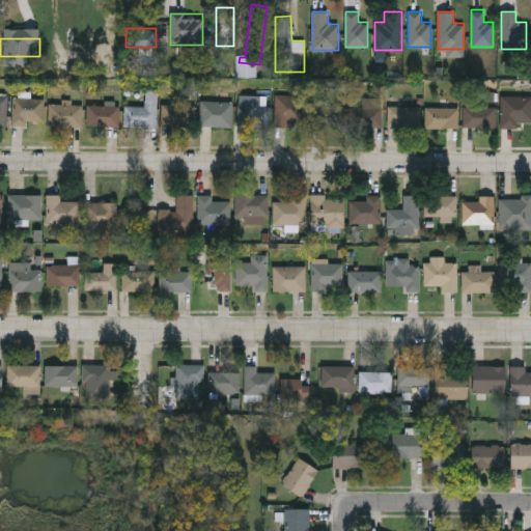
[(270,127),(239,127),(239,95),(270,95),(270,127)]
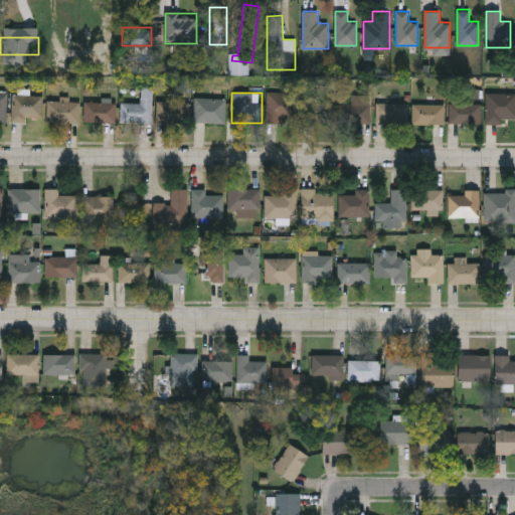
[(268,123),(268,93),(298,93),(298,123),(268,123)]
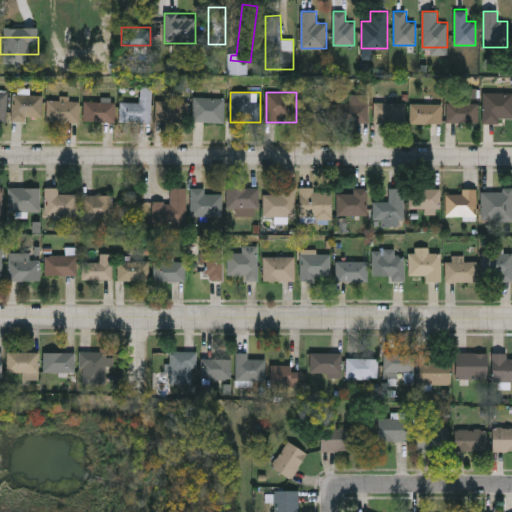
[(511,92),(511,123),(483,123),(483,92),(511,92)]
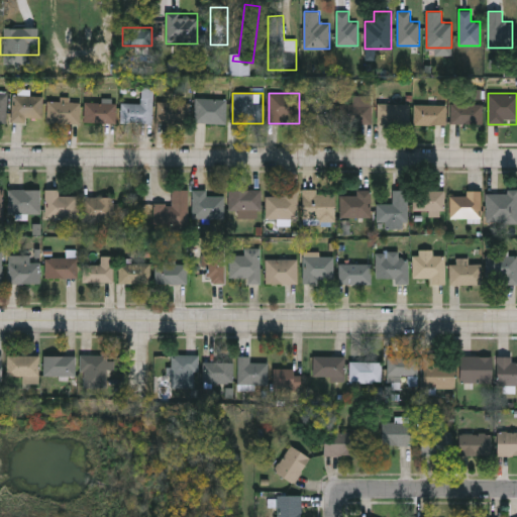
[(43,94),(43,120),(12,120),(12,94),(43,94)]
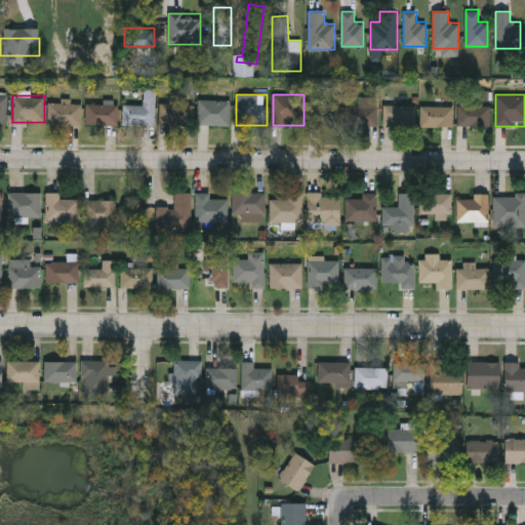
[(124,124),(124,105),(144,105),(144,98),(157,98),(157,124),(124,124)]
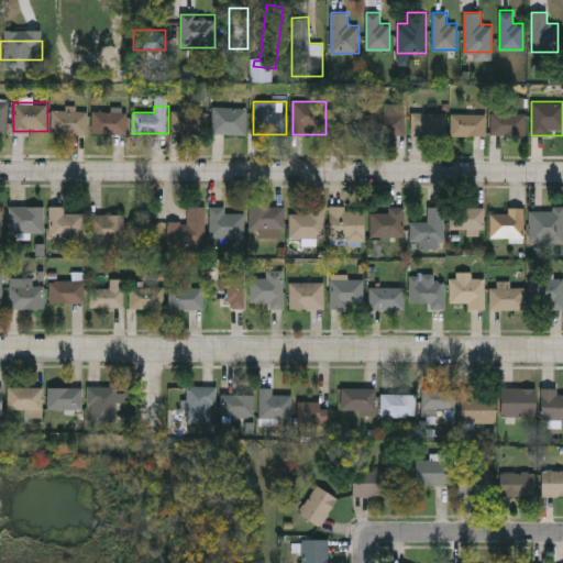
[(247,134),(212,134),(213,107),(247,108),(247,134)]
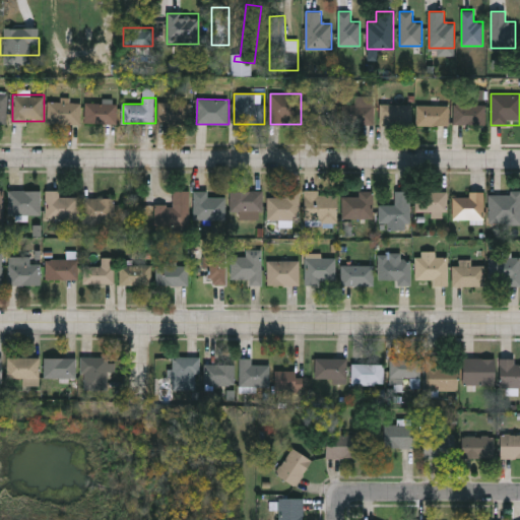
[(308,124),(308,100),(336,100),(336,124),(308,124)]
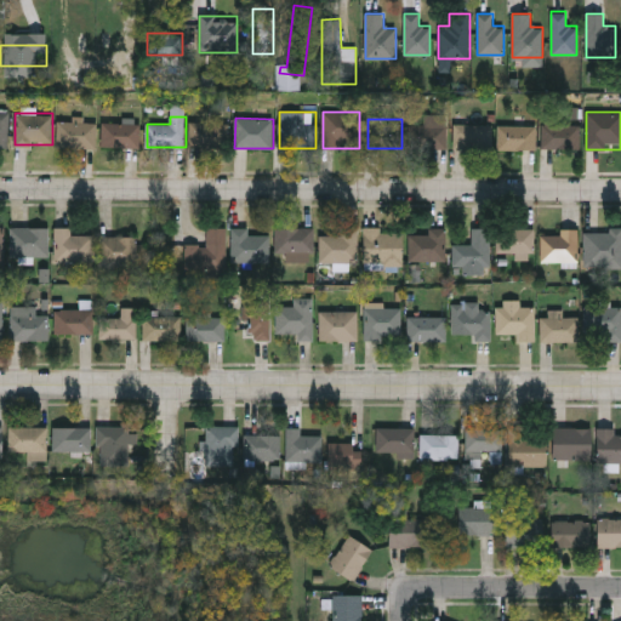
[(97,147),(57,147),(57,121),(97,121),(97,147)]
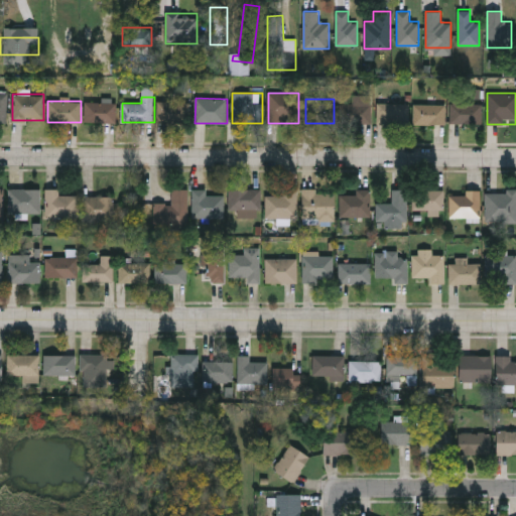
[(85,122),(85,101),(117,101),(117,122),(85,122)]
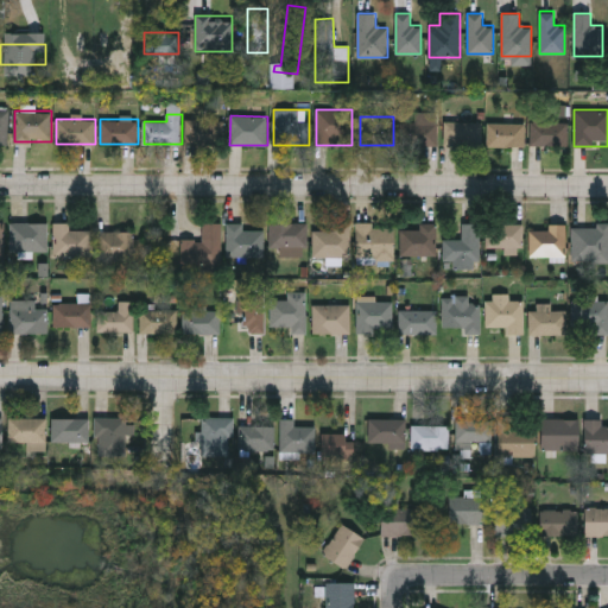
[(187,146),(187,119),(225,119),(225,146),(187,146)]
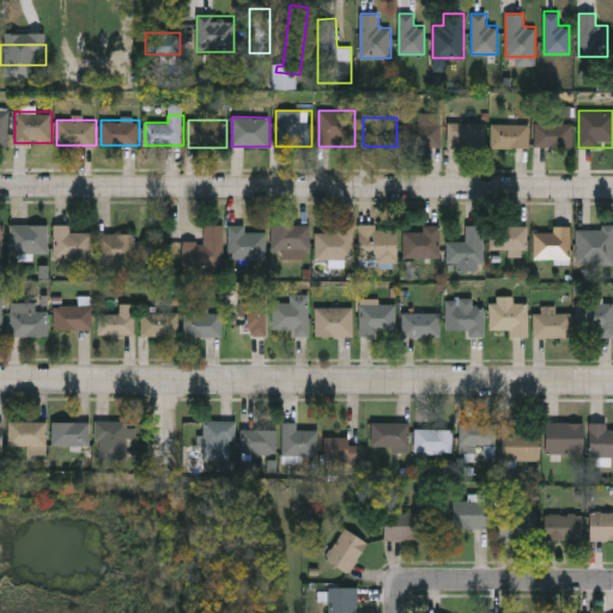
[(442,122),(442,146),(404,146),(404,122),(442,122)]
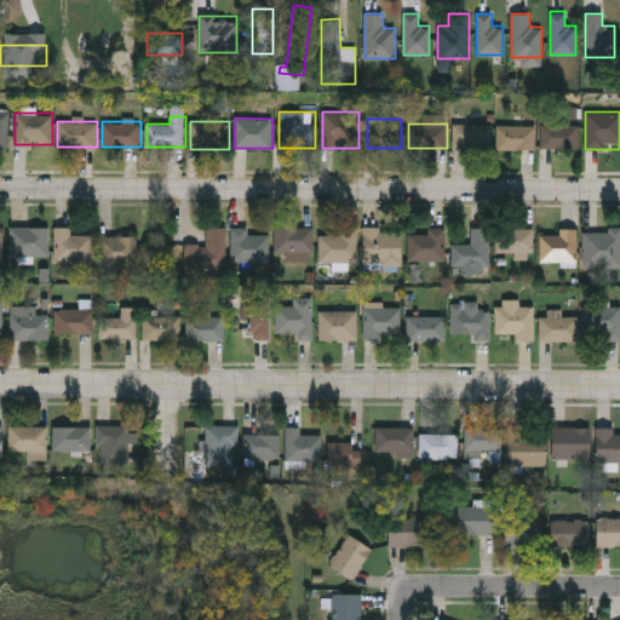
[(579,124),(579,149),(541,149),(541,124),(579,124)]
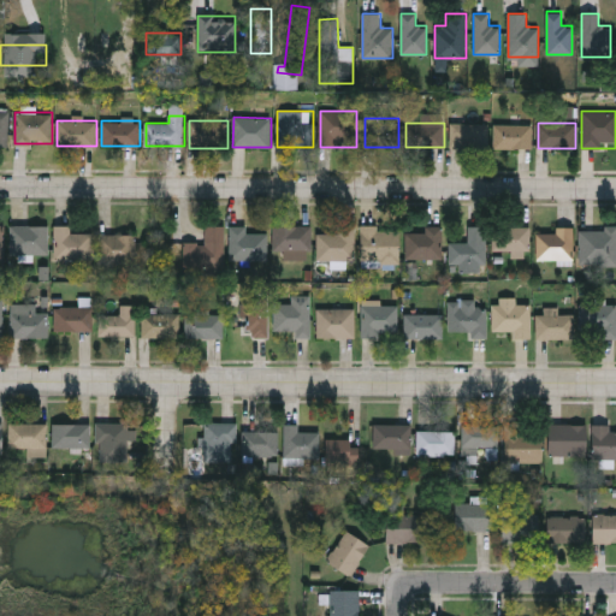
[(489,124),(489,147),(450,147),(450,124),(489,124)]
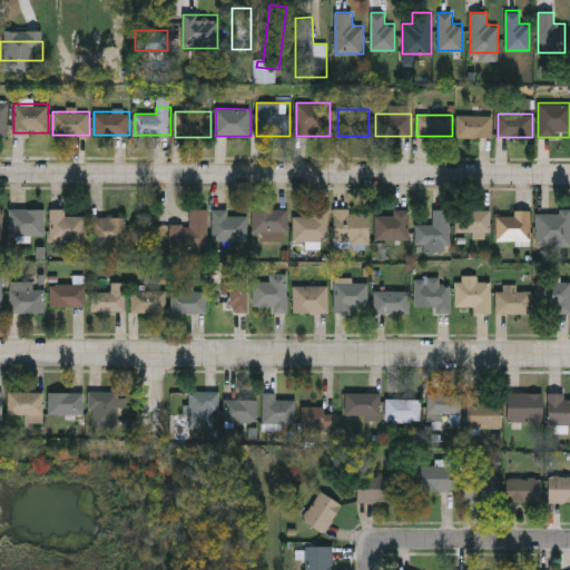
[(492,137),(458,137),(458,115),(492,115),(492,137)]
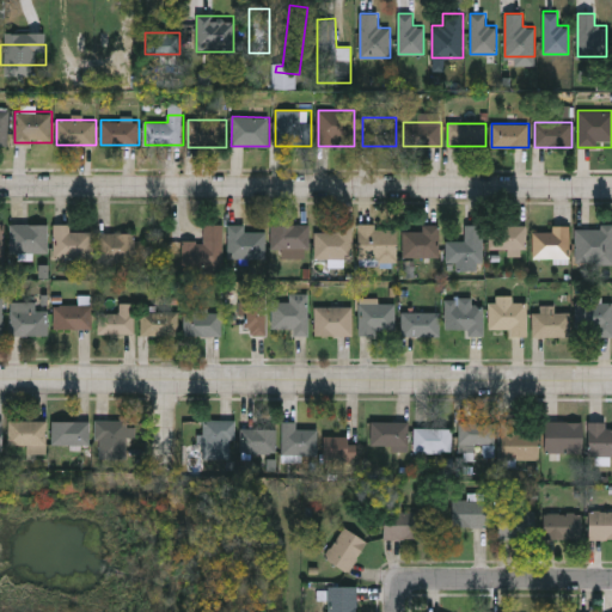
[(10,222),(47,222),(47,251),(10,251),(10,222)]
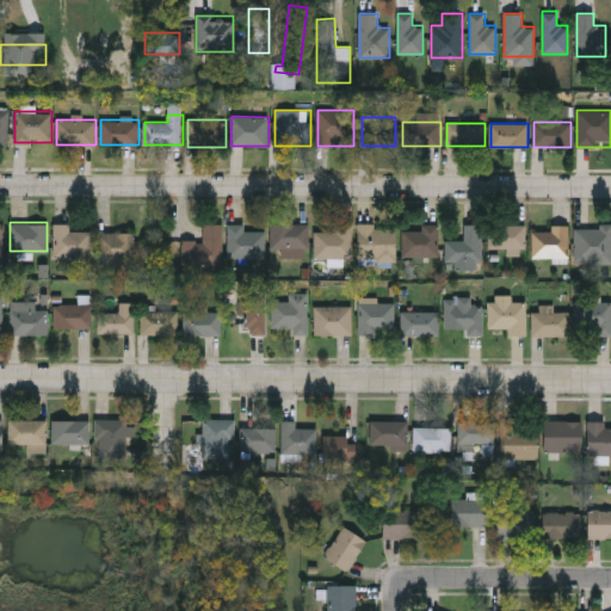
[(71,222),(71,229),(91,229),(91,257),(54,257),(54,222),(71,222)]
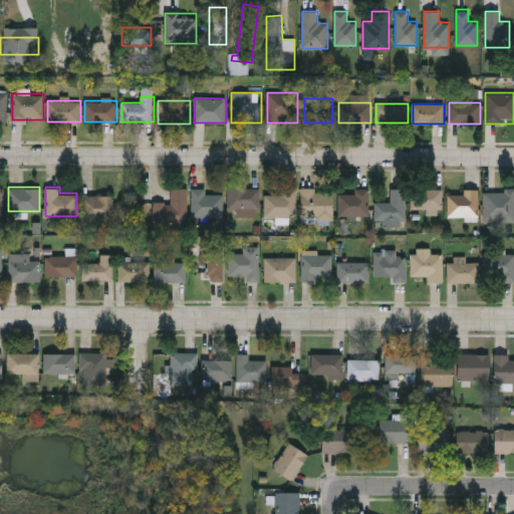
[(154,202),(172,202),(172,188),(188,188),(188,223),(154,223),(154,202)]
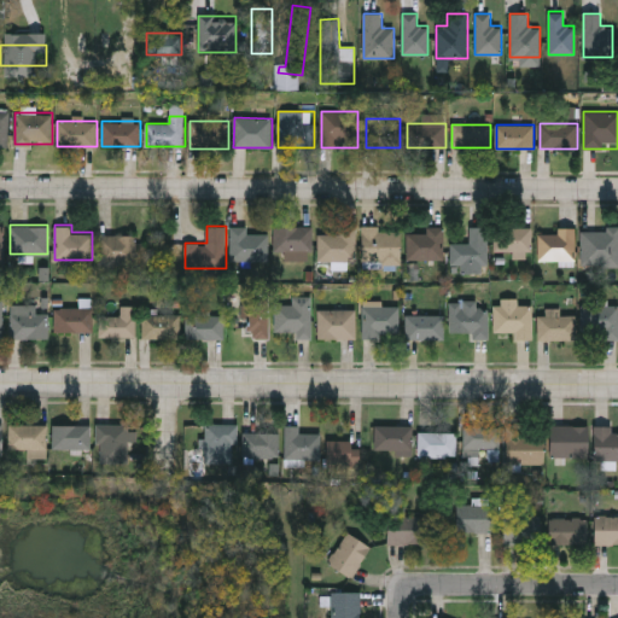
[(275,250),(275,226),(312,226),(312,257),(286,257),(286,250),(275,250)]
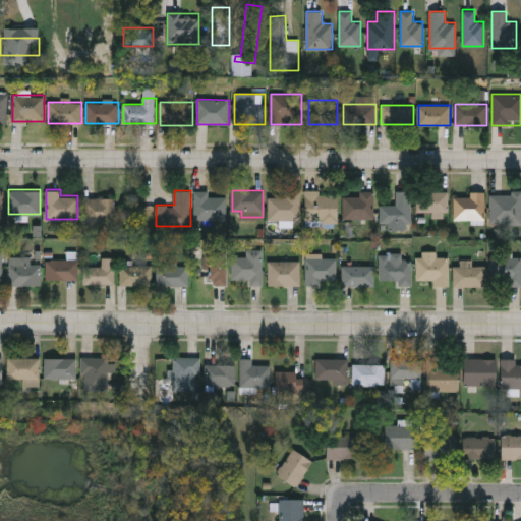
[(338,222),(305,222),(305,190),(321,190),(321,193),(338,193),(338,222)]
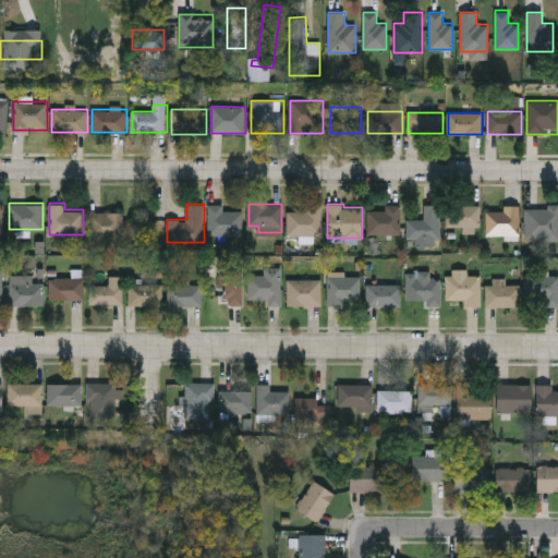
[(242,234),(209,234),(209,205),(225,205),(225,209),(242,209),(242,234)]
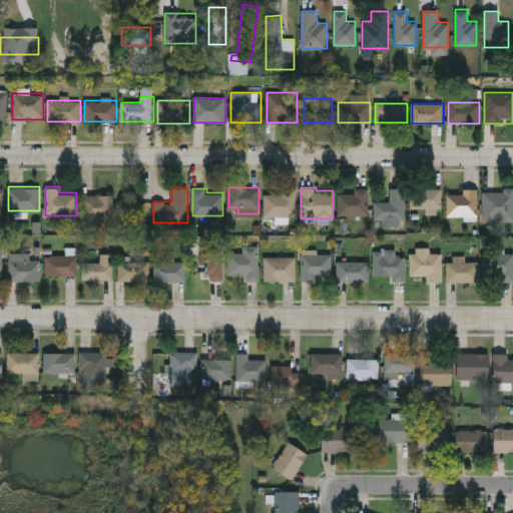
[(281,194),(281,188),(296,188),(296,215),(264,215),(264,194),(281,194)]
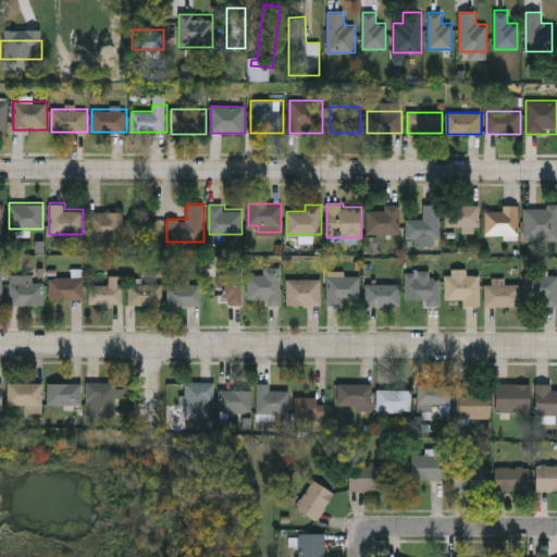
[(367,235),(367,209),(383,209),(383,205),(400,205),(400,235),(367,235)]
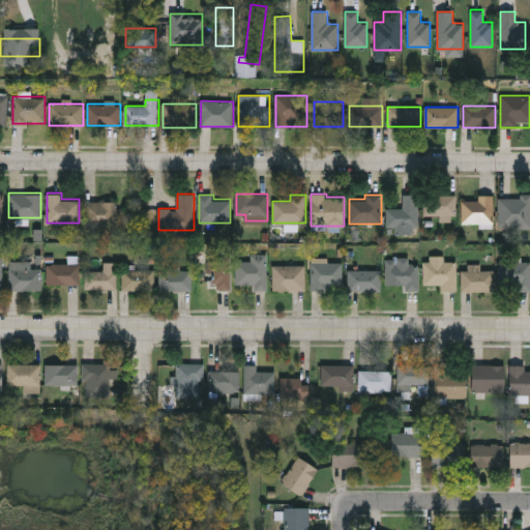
[(418,195),(418,231),(386,231),(386,209),(403,209),(403,195),(418,195)]
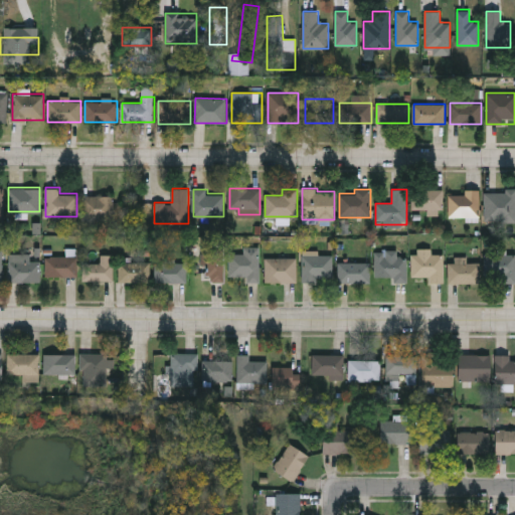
[(411,209),(411,189),(444,189),(444,211),(430,211),(430,209),(411,209)]
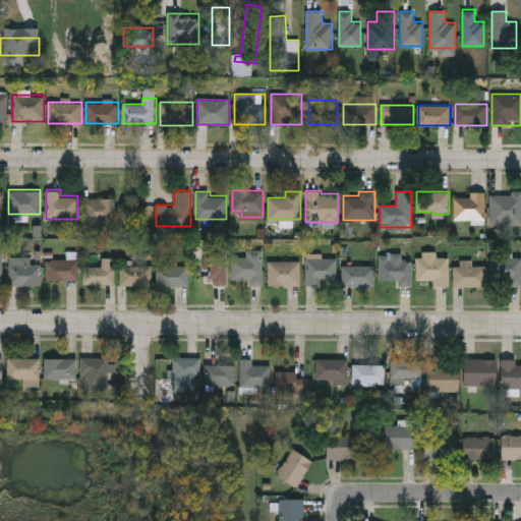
[(485,191),(485,221),(454,221),(454,197),(470,197),(470,191),(485,191)]
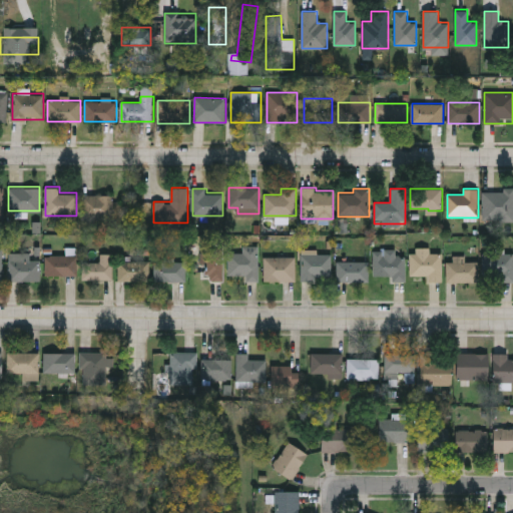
[(512,189),(512,220),(483,220),(484,189),(512,189)]
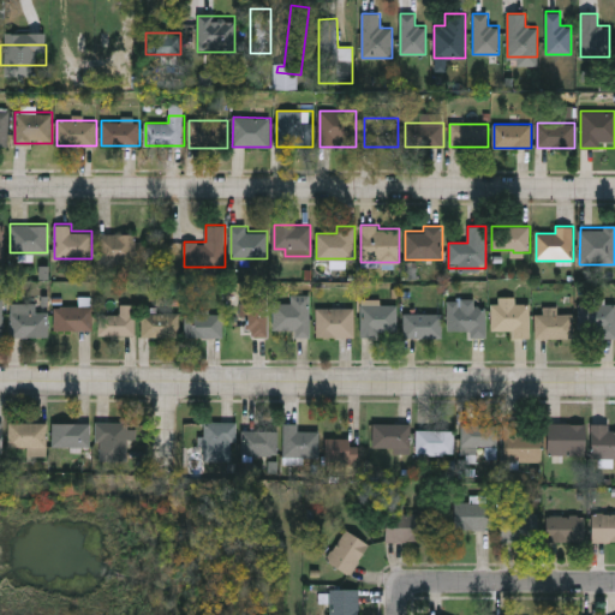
[(99,261),(99,233),(135,233),(135,261),(99,261)]
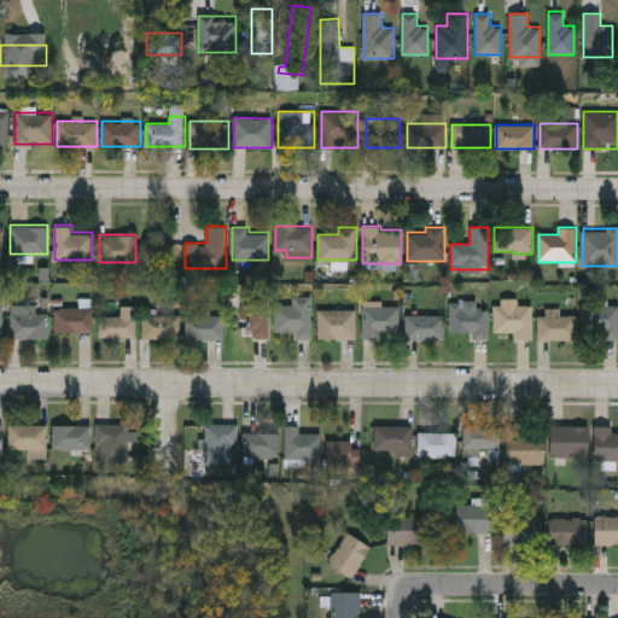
[(297,331),(275,331),(275,304),(293,304),(293,296),(312,296),(312,338),(297,338),(297,331)]
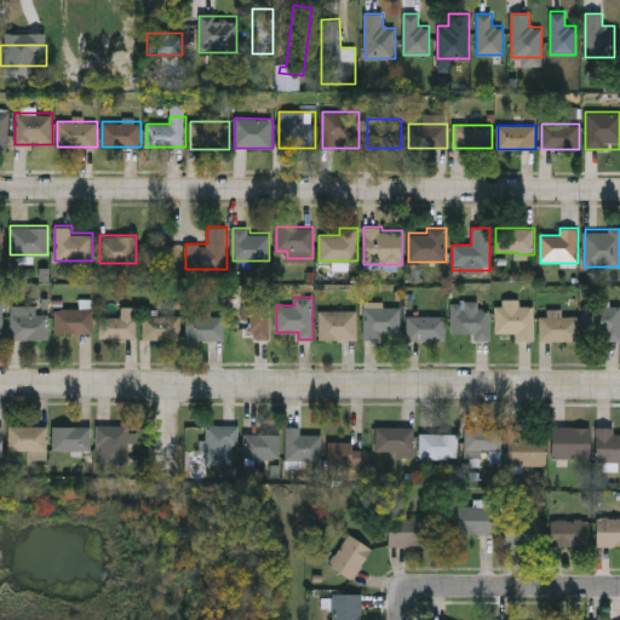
[(522,302),(522,306),(534,306),(534,339),(518,339),(518,332),(497,332),(497,302),(522,302)]
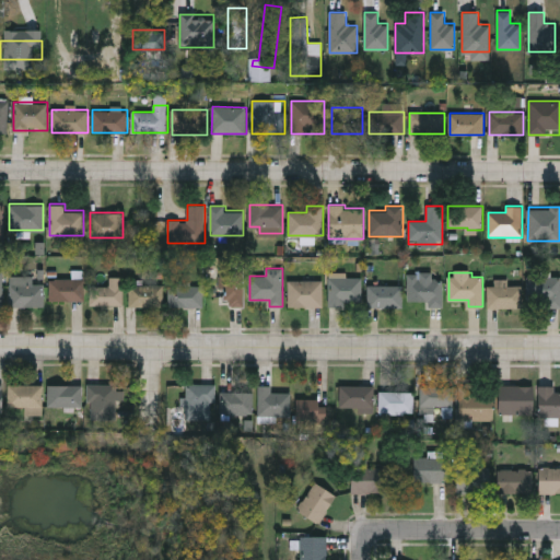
[(224,275),(245,275),(245,306),(224,306),(224,275)]
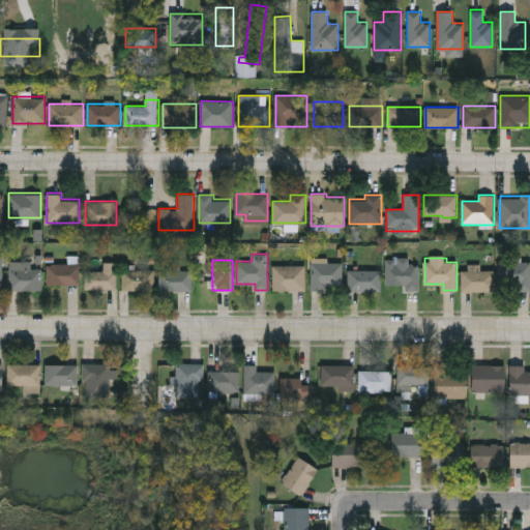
[(40,261),(40,290),(8,290),(8,261),(40,261)]
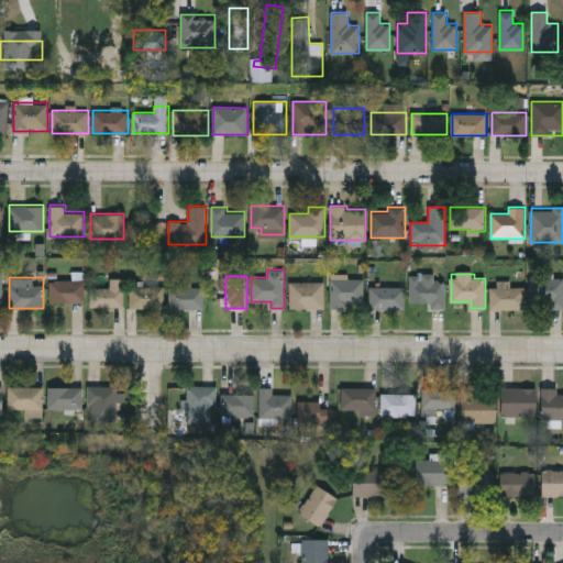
[(111,287),(111,278),(123,278),(123,306),(90,306),(90,287),(111,287)]
